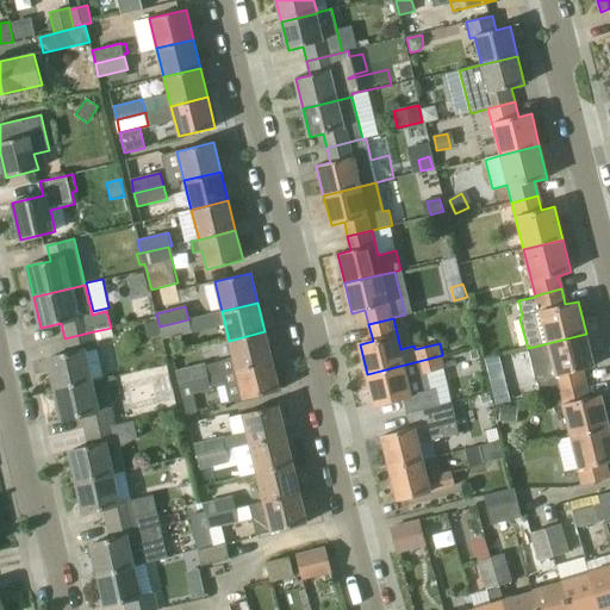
[(188,319),(160,327),(163,340),(192,332),(188,319)]
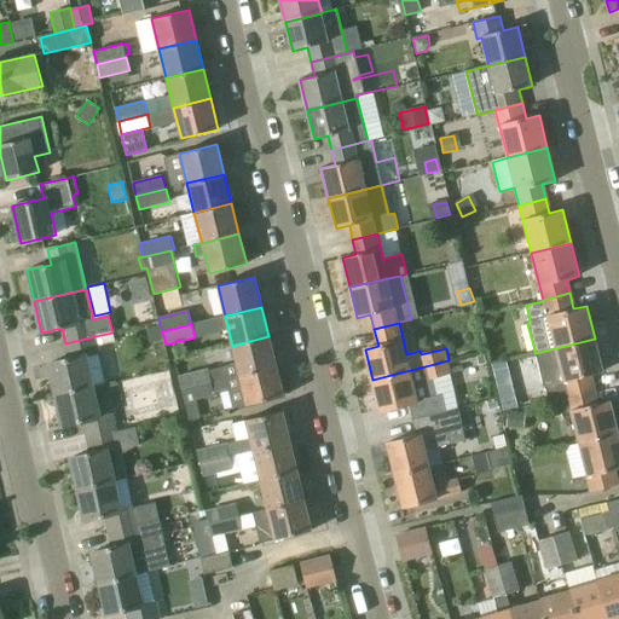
[(145,328),(149,343),(162,341),(158,325),(145,328)]
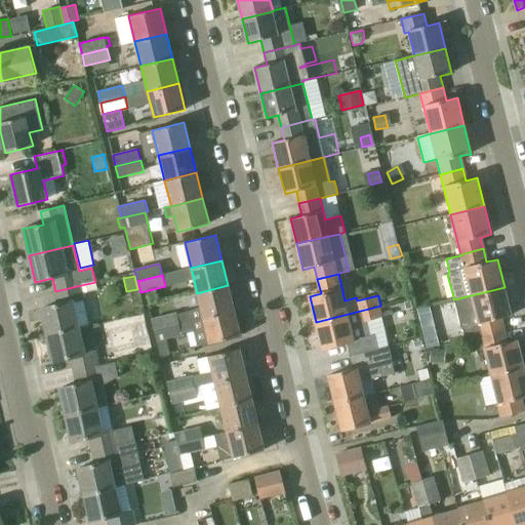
[(47,335),(90,325),(81,285),(55,291),(58,305),(41,309),(47,335)]
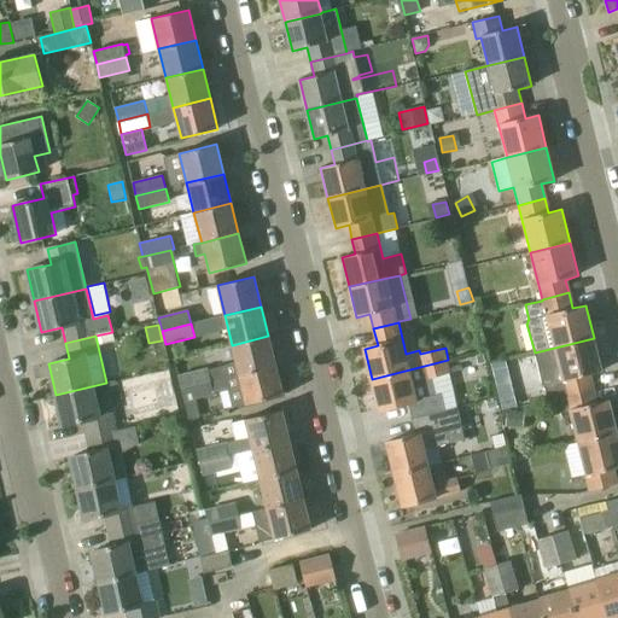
[(239,374),(277,366),(268,336),(232,345),(237,362),(209,369),(209,368),(179,375),(182,389),(210,382),(239,374)]
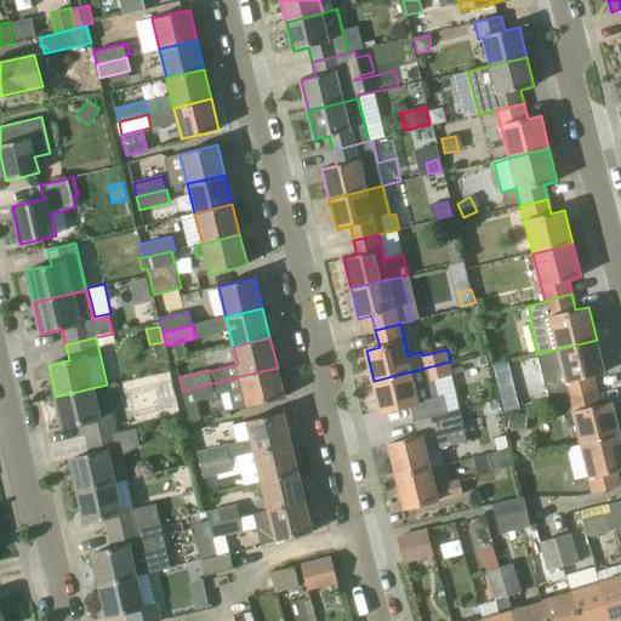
[(569,397),(596,391),(592,376),(604,374),(597,340),(537,354),(546,387),(547,387),(552,403),(569,398),(569,397)]
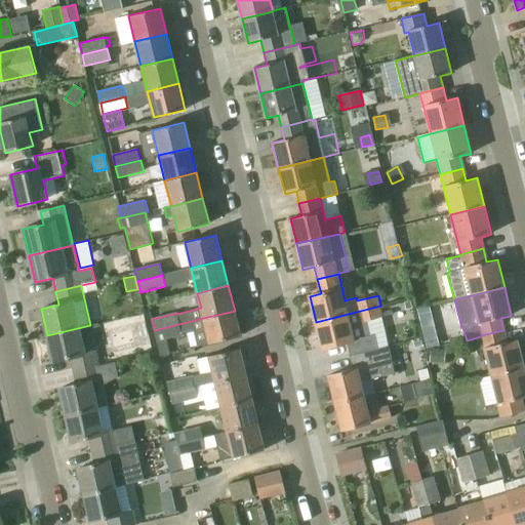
[(349,356),(378,349),(374,334),(386,331),(382,318),(384,317),(380,306),(316,322),(322,348),(346,342),(349,356)]
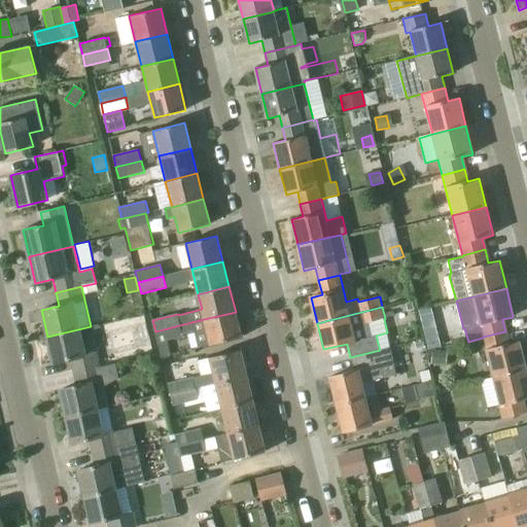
[(236,312),(204,319),(211,345),(242,338),(236,312)]
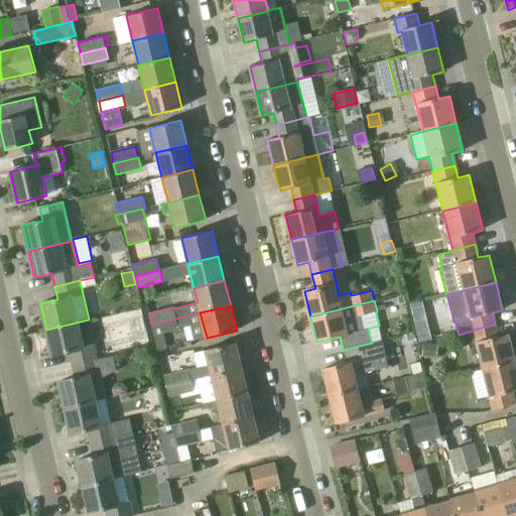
[(154,335),(164,333),(178,329),(175,318),(152,325),(154,335)]
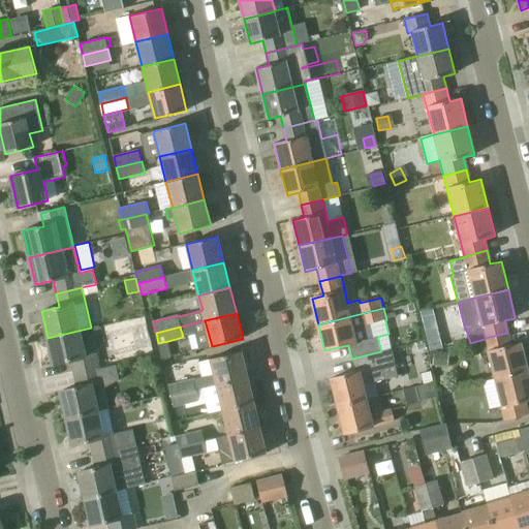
[(100,368),(91,328),(48,338),(54,365),(71,361),(74,374),(100,368)]
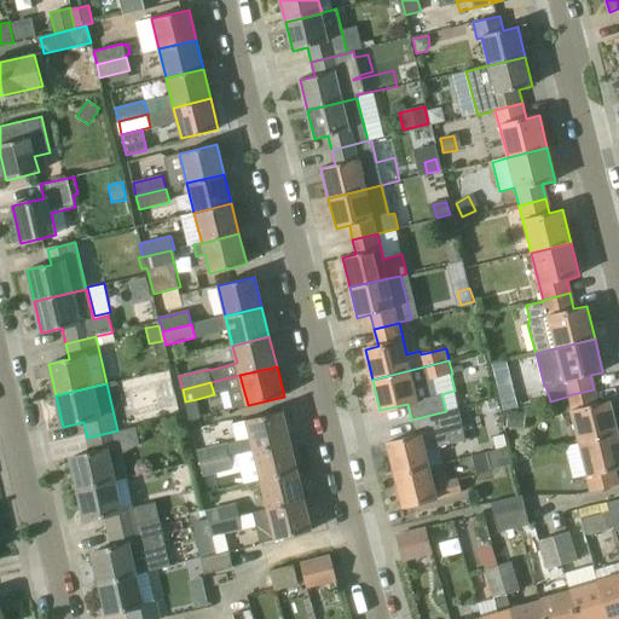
[(503,411),(519,408),(515,389),(499,393),(503,411)]
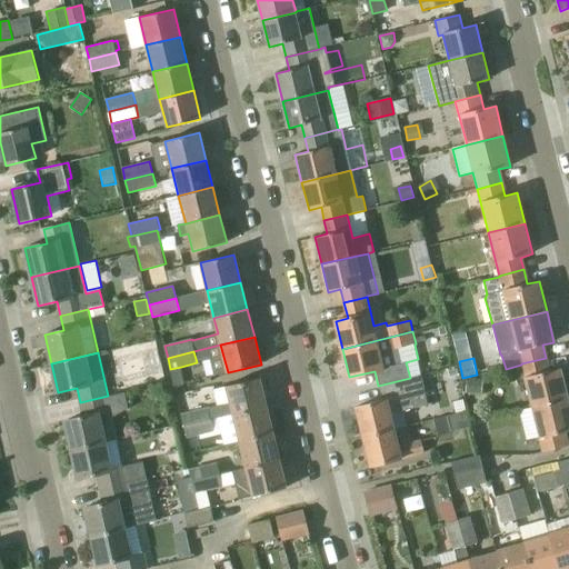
[(532,408),(568,399),(560,368),(549,371),(546,358),(521,363),(521,365),(506,369),(509,382),(525,379),(532,408)]
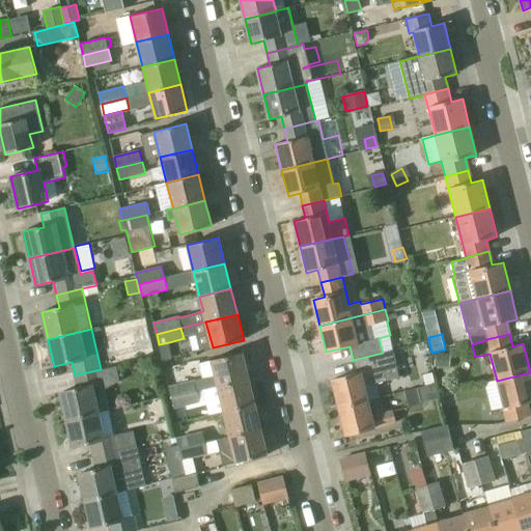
[(173,360),(169,342),(159,344),(164,363),(172,361),(173,360)]
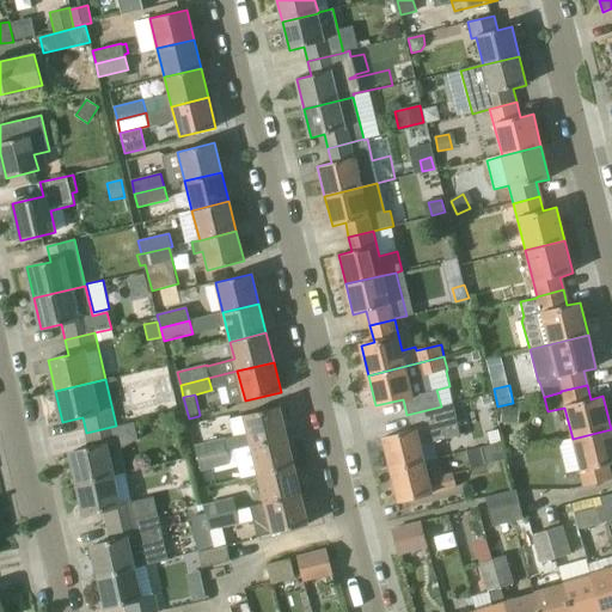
[(426,460),(422,446),(456,438),(456,436),(460,435),(457,420),(458,420),(454,407),(453,407),(452,404),(441,407),(407,415),(411,430),(384,438),(391,469),(426,460)]
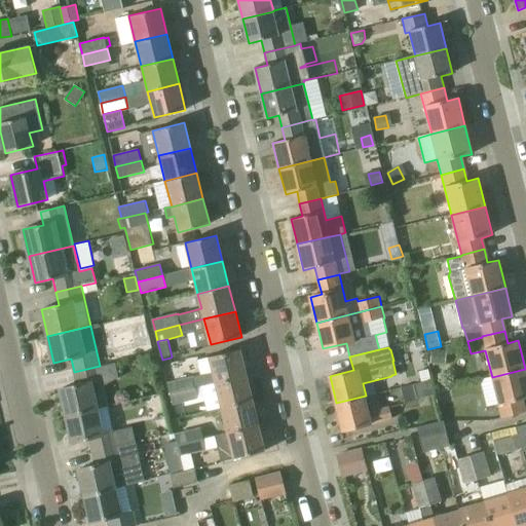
[(213,372),(192,377),(195,387),(215,382),(247,375),(240,349),(209,358),(213,372)]
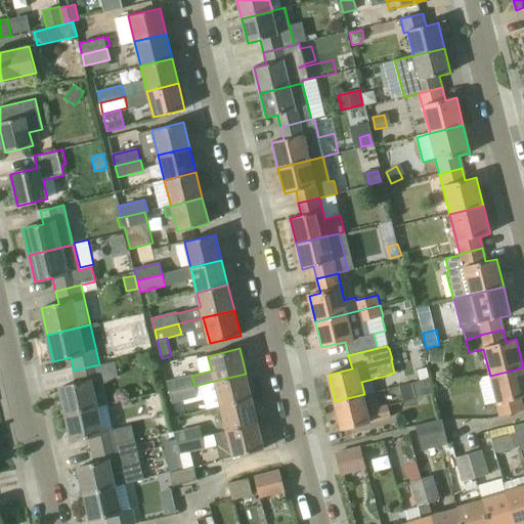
[(429,362),(443,364),(445,350),(431,348),(429,362)]
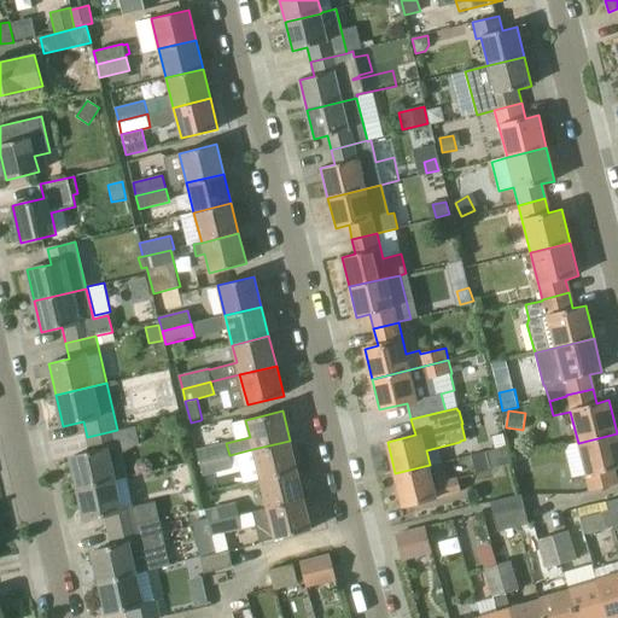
[(70,458),(77,489),(127,477),(121,454),(139,444),(134,425),(117,430),(87,437),(91,453),(70,458)]
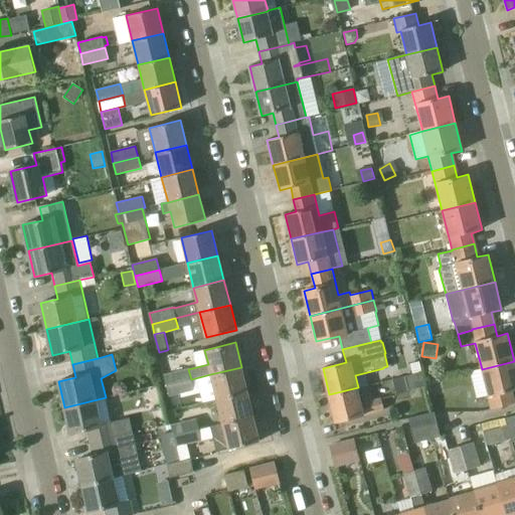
[(491,409),(494,408),(513,403),(510,391),(514,389),(514,363),(514,361),(482,369),(489,396),(487,396),(491,409)]
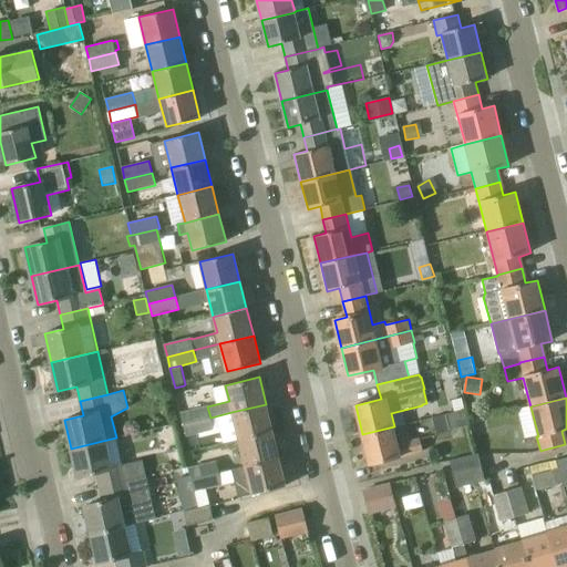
[(238,440),(272,431),(266,404),(232,412),(238,440)]
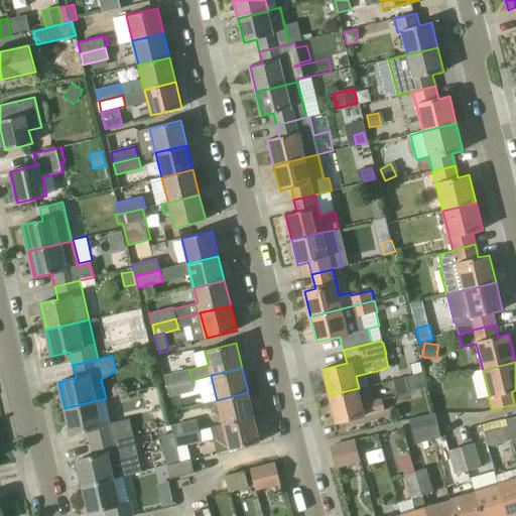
[(167,386),(191,380),(188,370),(188,369),(164,376),(167,386)]
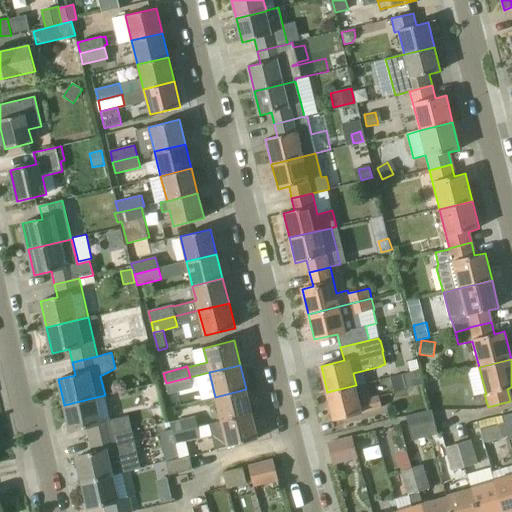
[(406,389),(425,384),(421,369),(391,377),(395,393),(407,390),(406,389)]
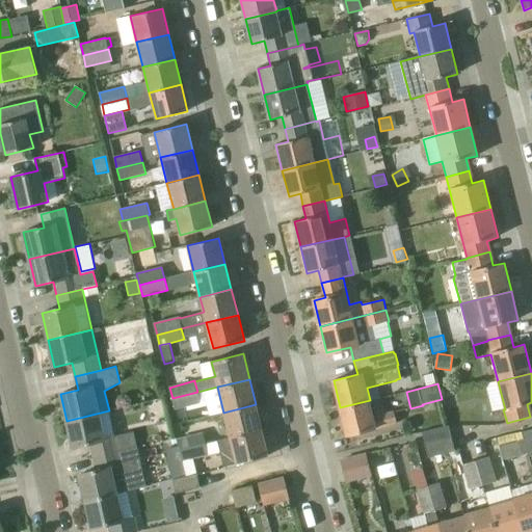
[(173,398),(176,409),(200,403),(197,392),(173,398)]
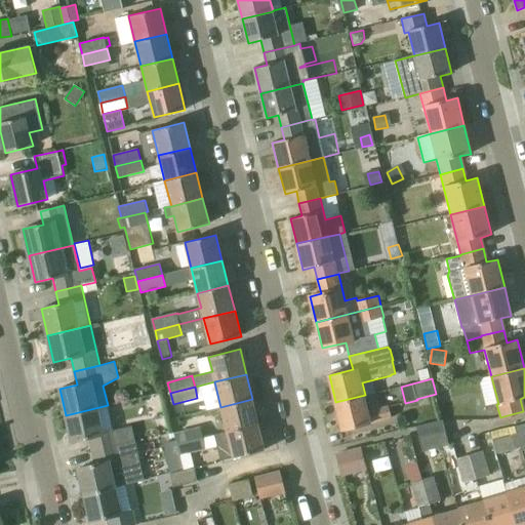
[(342,430),(393,417),(390,406),(379,408),(375,393),(365,396),(365,395),(335,402),(342,430)]
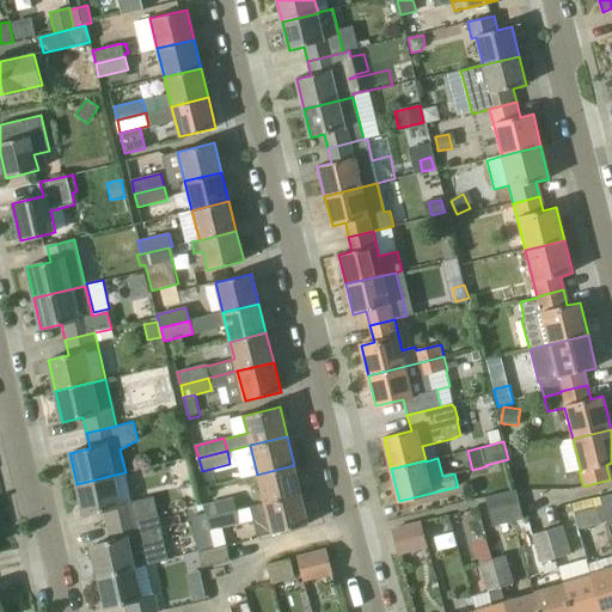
[(294,465),(257,475),(264,503),(301,495),(294,465)]
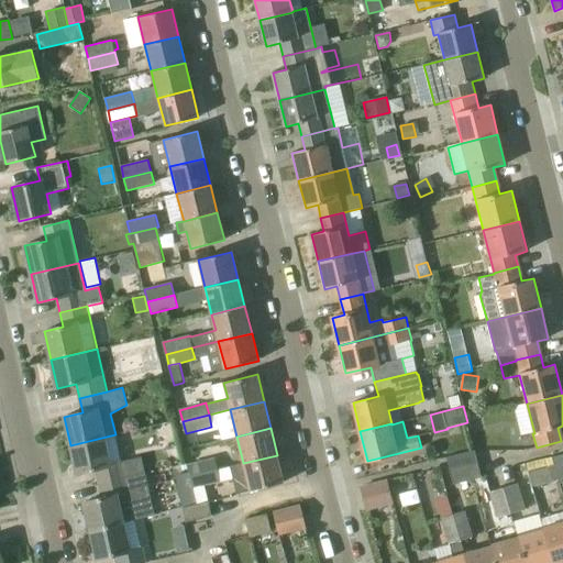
[(98,484),(127,477),(123,461),(121,461),(116,434),(70,445),(77,474),(95,470),(98,484)]
